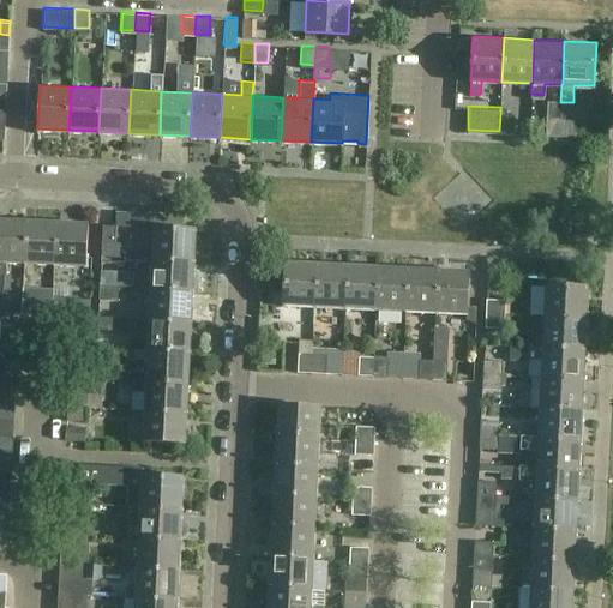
[(500,113),(499,131),(514,132),(515,113),(500,113)]
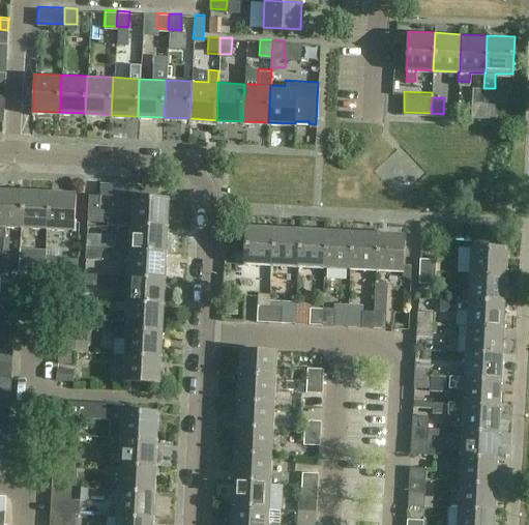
[(471,115),(482,115),(483,99),(471,98),(471,115)]
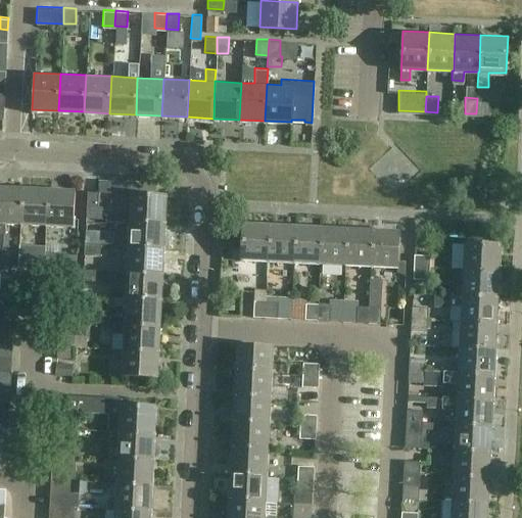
[(477,98),(476,113),(488,114),(489,98),(477,98)]
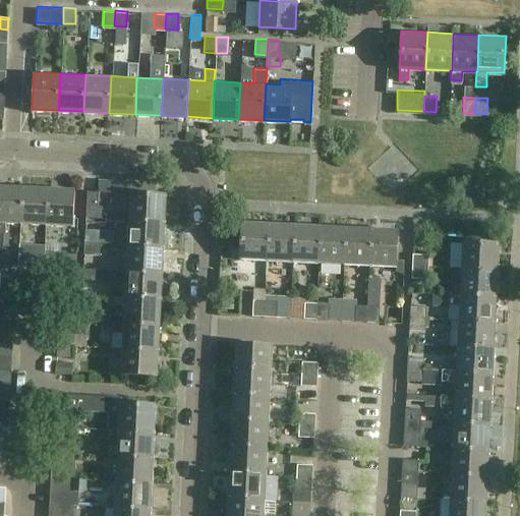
[(5,221),(20,222),(22,184),(0,183),(0,231),(4,232),(5,221)]
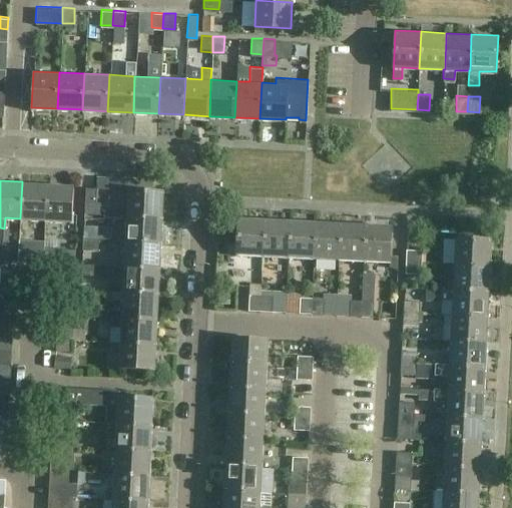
[(45,219),(47,183),(22,181),(20,218),(45,219)]
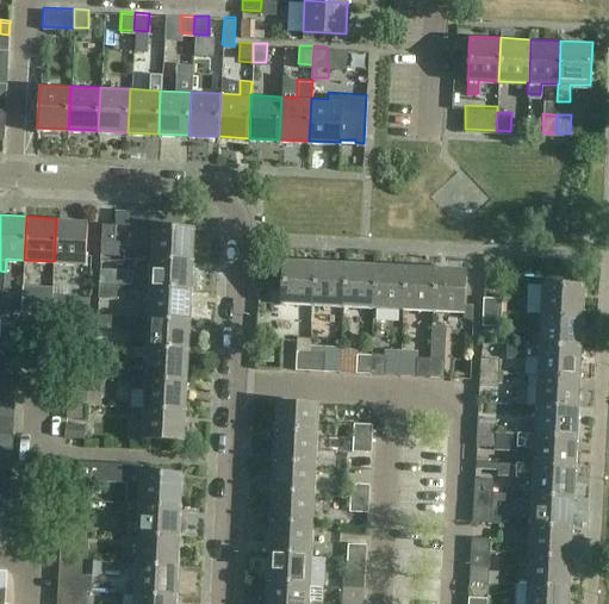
[(56,218),(54,261),(85,262),(87,219),(56,218)]
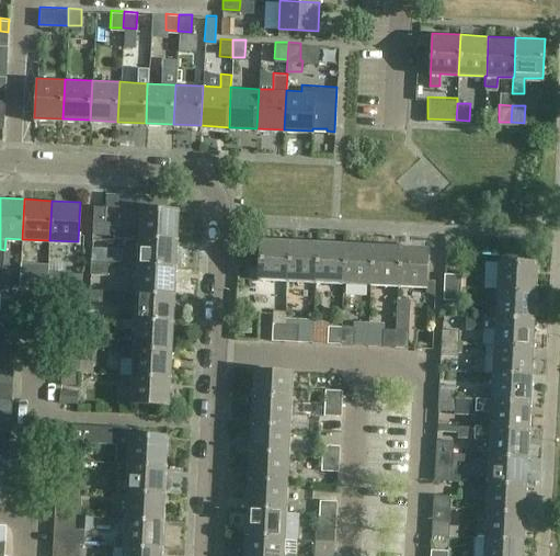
[(105,204),(102,204),(93,203),(92,231),(109,231),(110,219),(105,218),(105,204)]
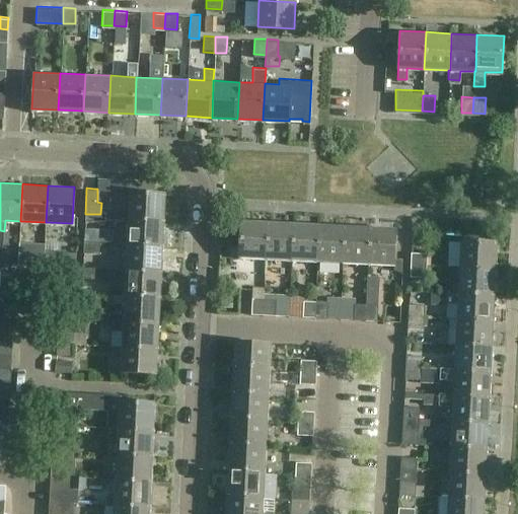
[(129,190),(128,216),(164,218),(165,192),(129,190)]
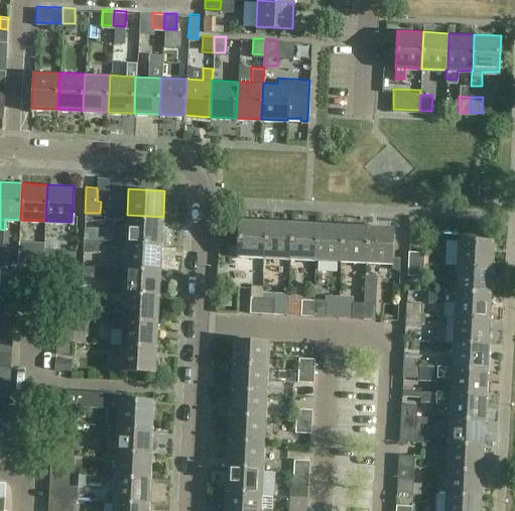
[(162,242),(163,217),(127,215),(125,240),(162,242)]
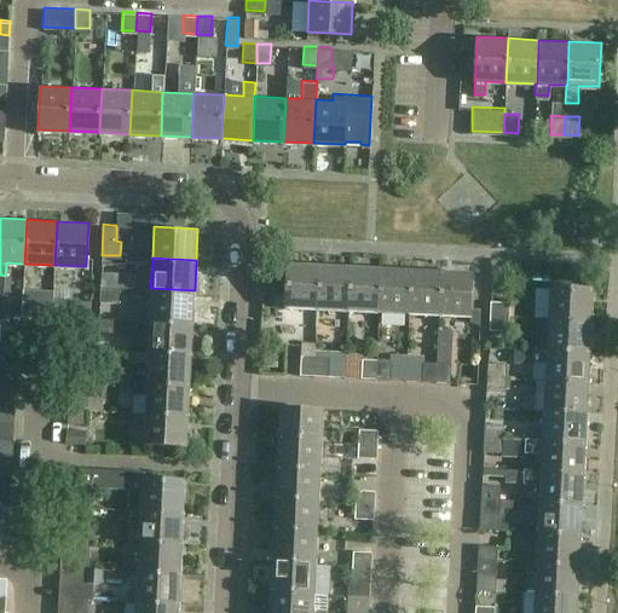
[(286,305),(317,306),(318,264),(287,262),(286,305)]
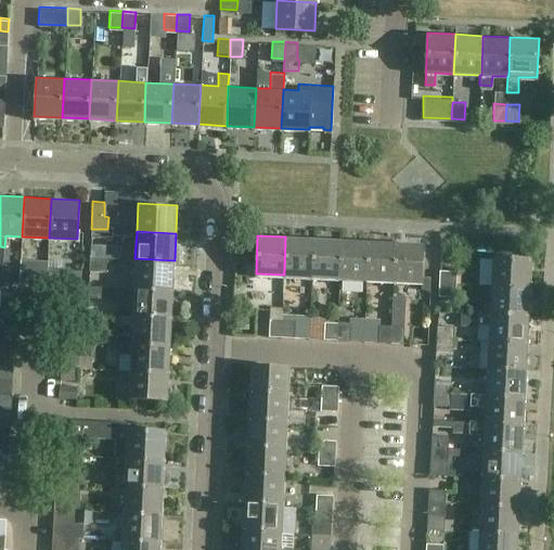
[(313,238),(285,237),(284,275),(311,277),(313,238)]
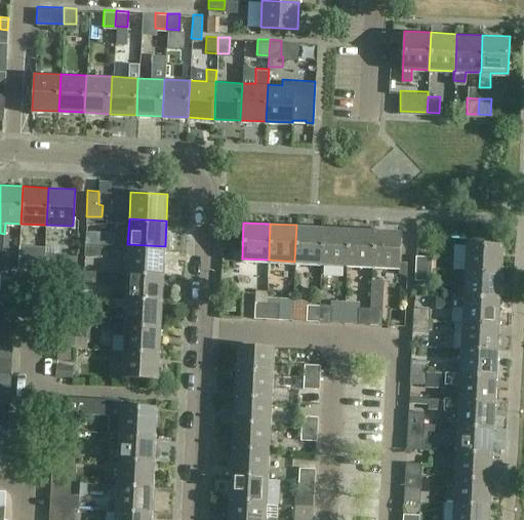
[(322,226),(296,225),(294,262),(320,263),(322,226)]
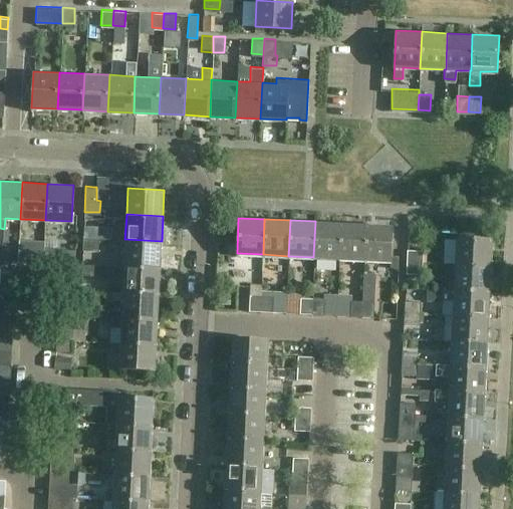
[(339,258),(340,223),(315,221),(313,257),(339,258)]
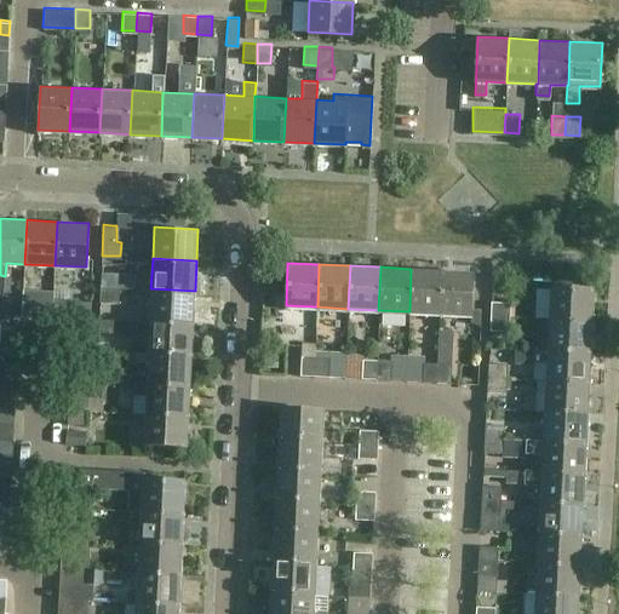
[(442,270),(411,269),(410,311),(440,313),(442,270)]
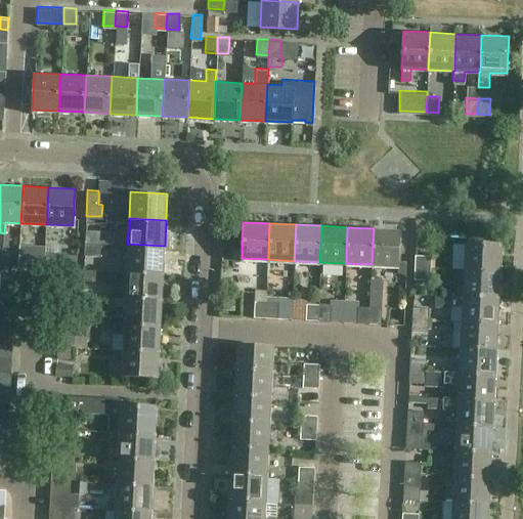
[(398,266),(400,229),(374,227),(374,228),(372,264),(372,265),(398,266)]
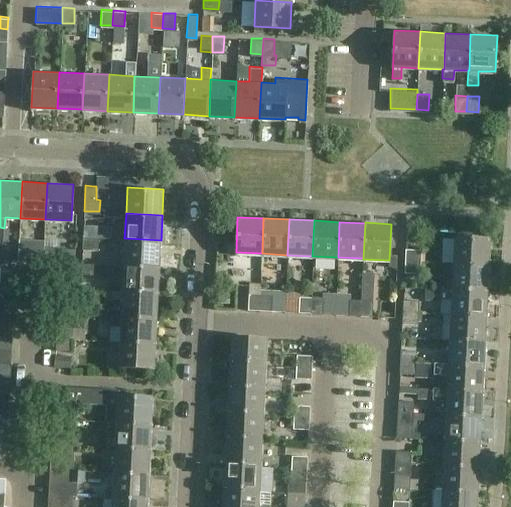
[(99,225),(83,224),(82,236),(98,237),(99,225)]
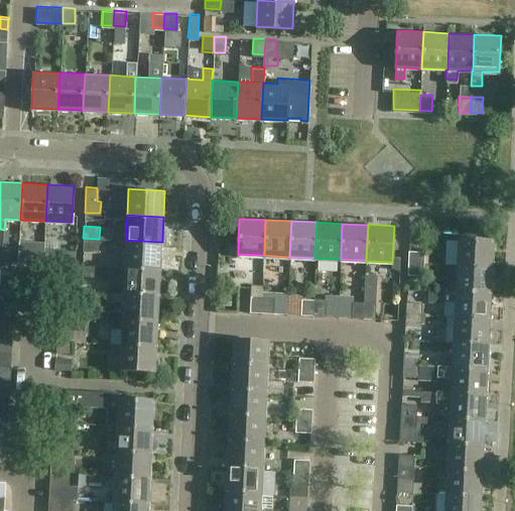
[(459,236),(457,262),(493,264),(494,238),(459,236)]
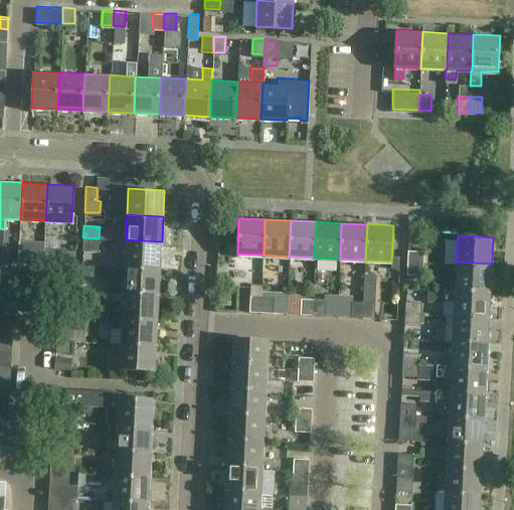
[(17,261),(31,261),(43,262),(43,245),(28,245),(28,237),(18,236),(17,261)]
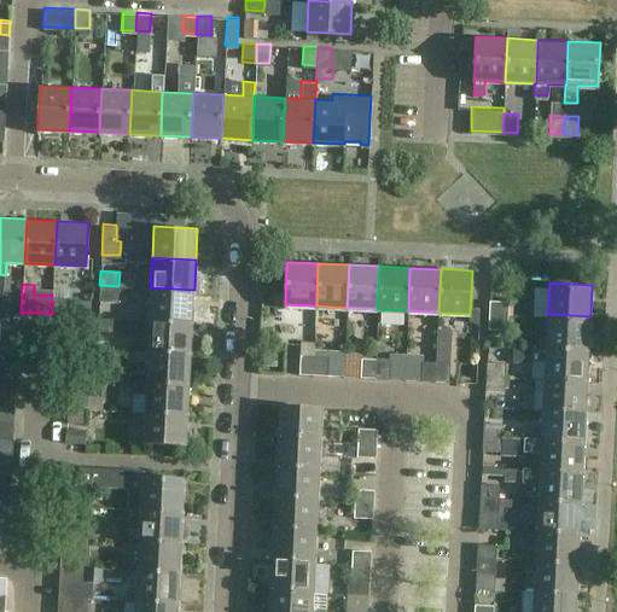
[(118,299),(118,286),(99,285),(99,298),(118,299)]
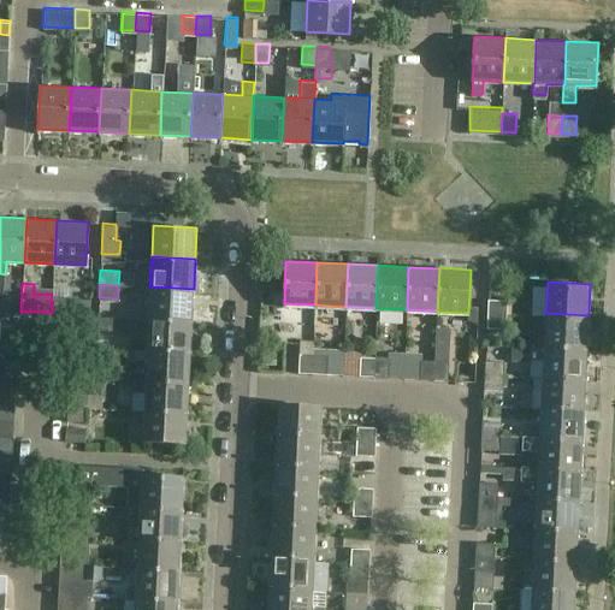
[(191,320),(194,289),(149,286),(148,318),(191,320)]
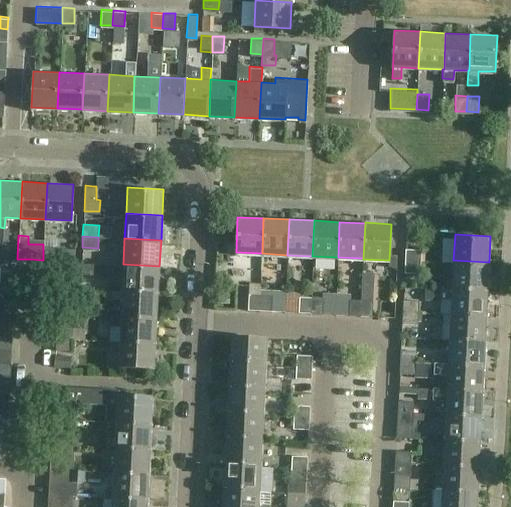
[(43,260),(54,260),(55,245),(43,244),(43,260)]
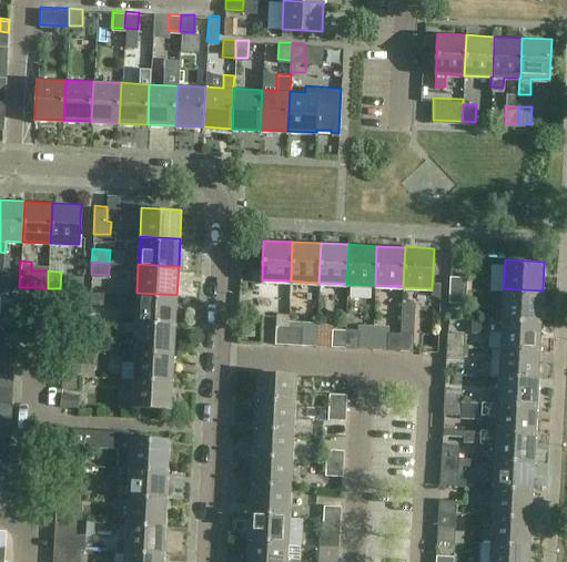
[(467,275),(449,274),(449,287),(467,287),(467,275)]
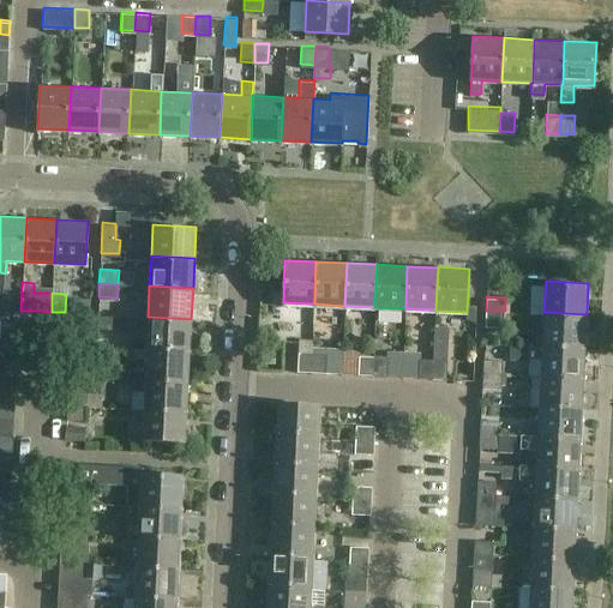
[(504,325),(505,311),(486,311),(485,324),(504,325)]
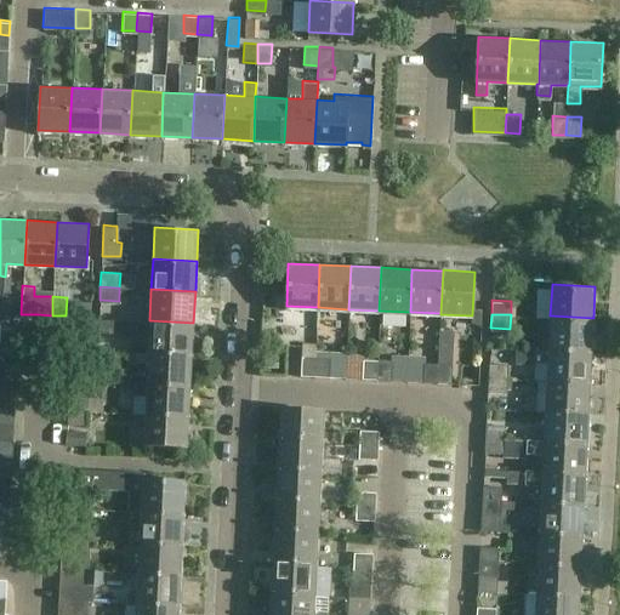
[(550,315),(549,346),(591,348),(593,318),(550,315)]
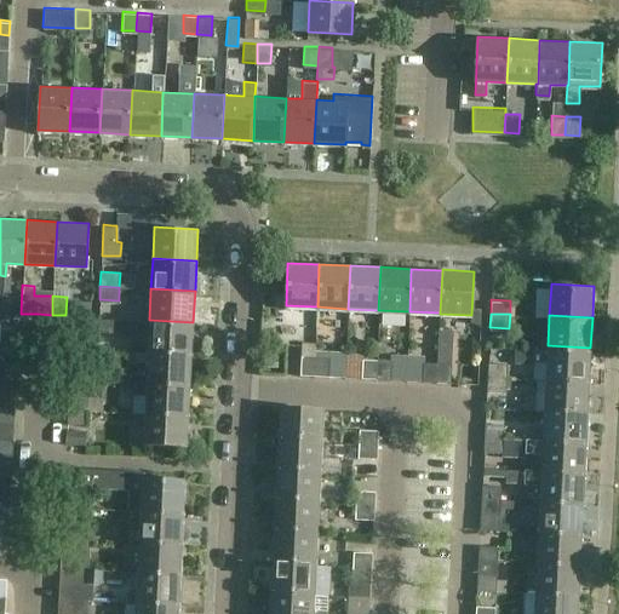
[(98,316),(98,323),(105,327),(113,328),(113,317),(98,316)]
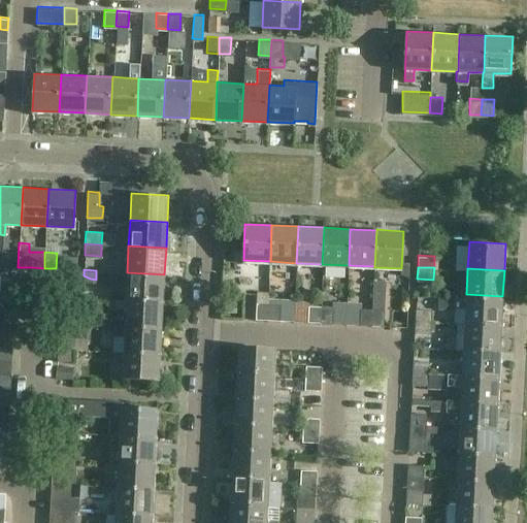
[(163,300),(164,274),(127,272),(126,298),(163,300)]
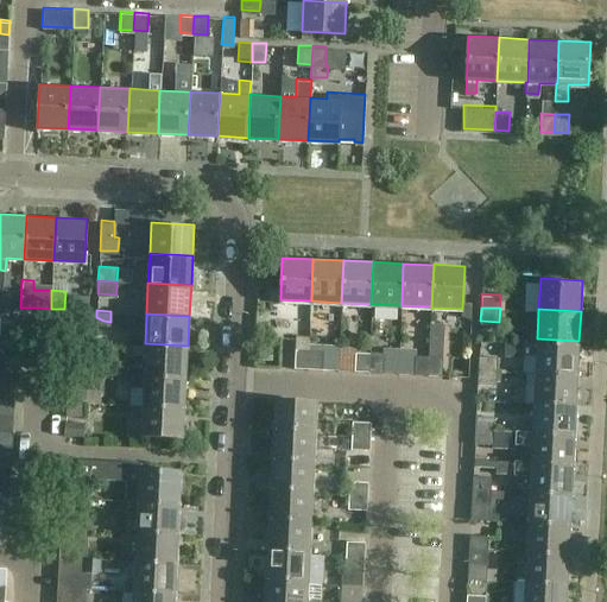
[(0,350),(17,352),(17,335),(18,321),(0,321),(0,350)]
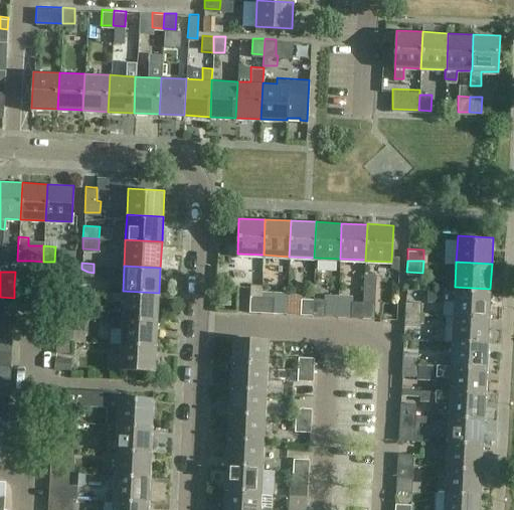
[(364,272),(362,300),(363,300),(362,315),(374,316),(376,273),(364,272)]
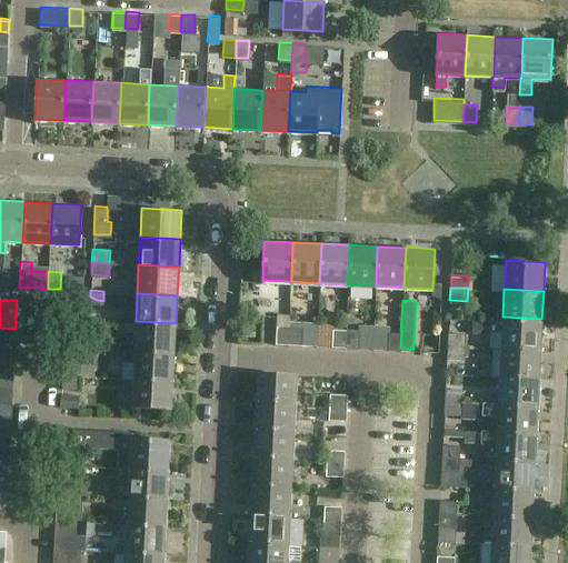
[(65,304),(65,318),(82,319),(82,305),(65,304)]
